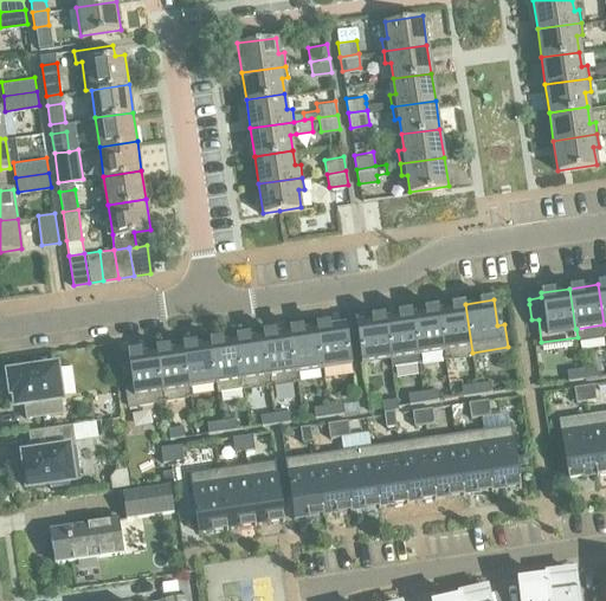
[(465,304),(438,308),(444,348),(445,356),(472,353),(465,304)]
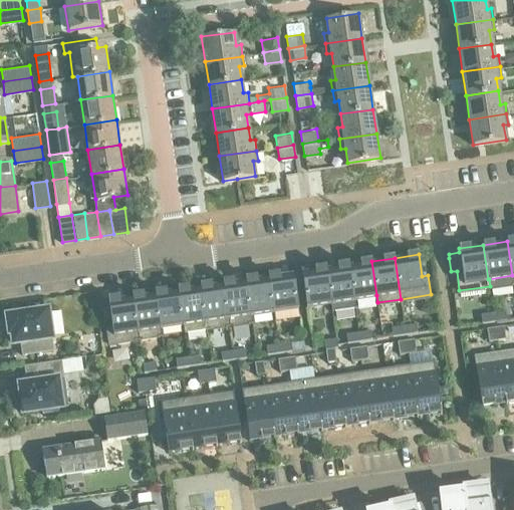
[(370,261),(348,264),(353,299),(376,295),(370,261)]
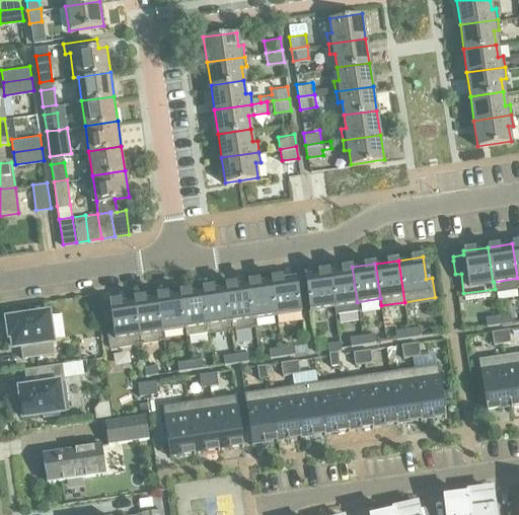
[(352,267),(328,271),(334,305),(335,312),(358,309),(357,302),(352,267)]
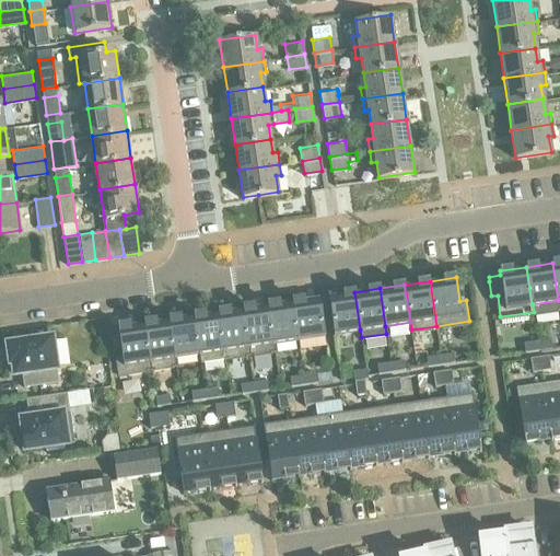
[(354,292),(328,296),(334,334),(360,329),(354,292)]
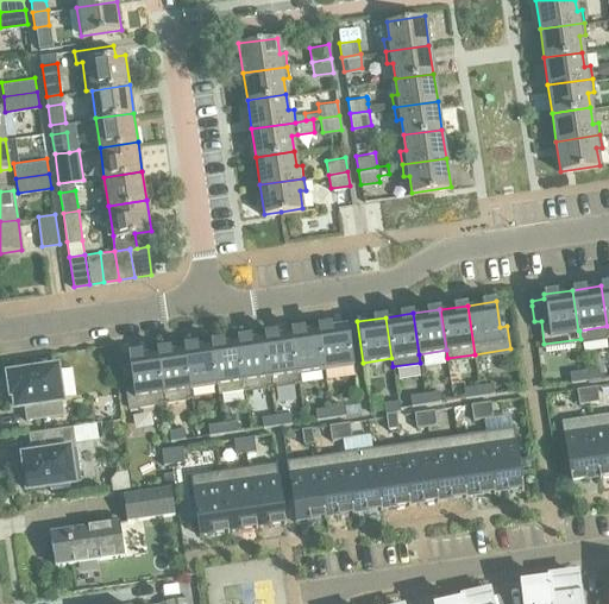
[(347,322),(320,327),(326,367),(355,363),(347,322)]
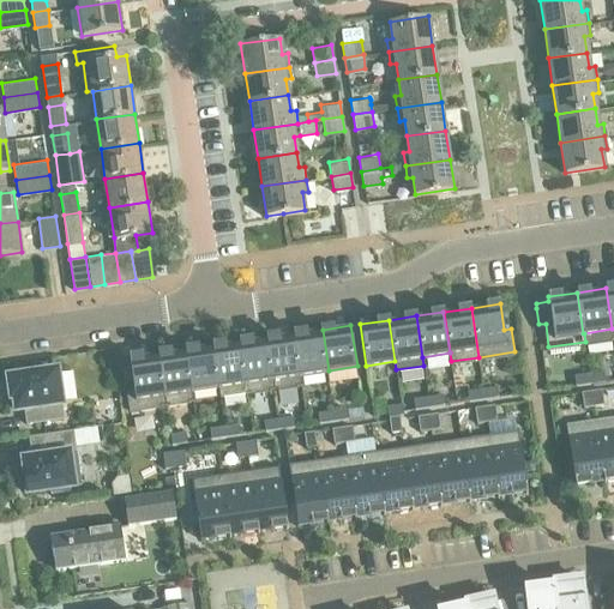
[(323,330),(295,333),(301,374),(329,371),(323,330)]
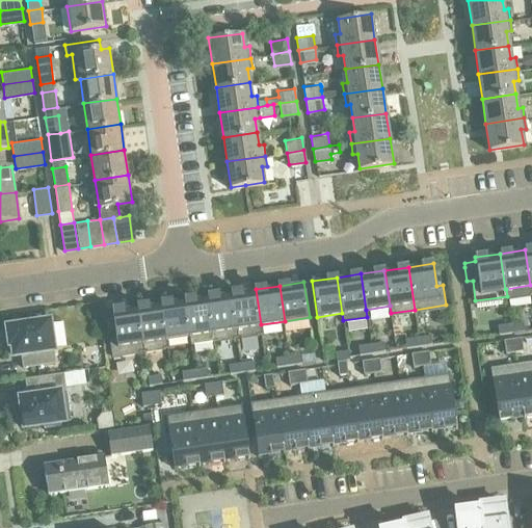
[(256,289),(232,293),(238,336),(262,332),(261,324),(256,289)]
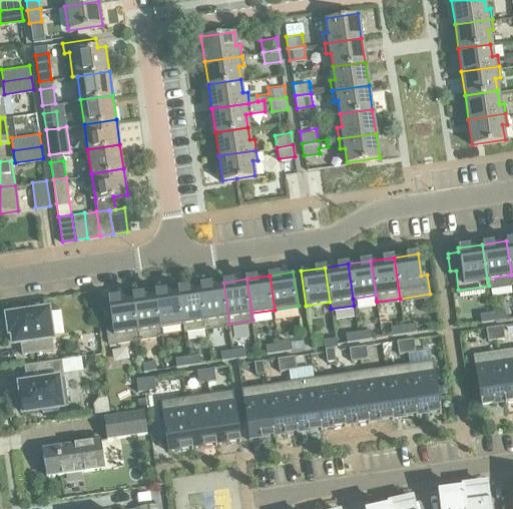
[(223,283),(200,286),(206,327),(229,324),(223,283)]
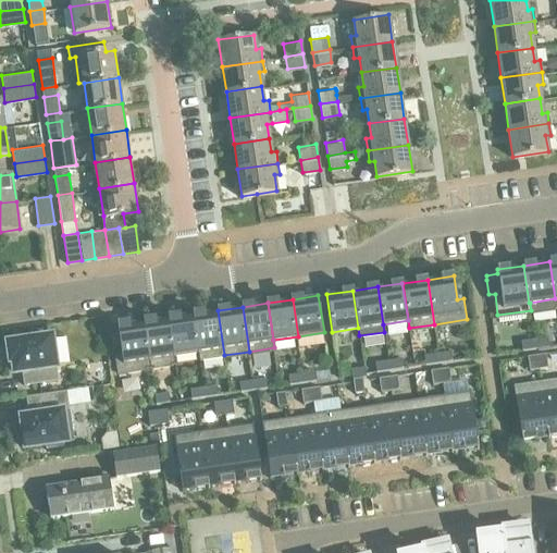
[(218,310),(193,314),(198,351),(199,359),(224,355),(218,310)]
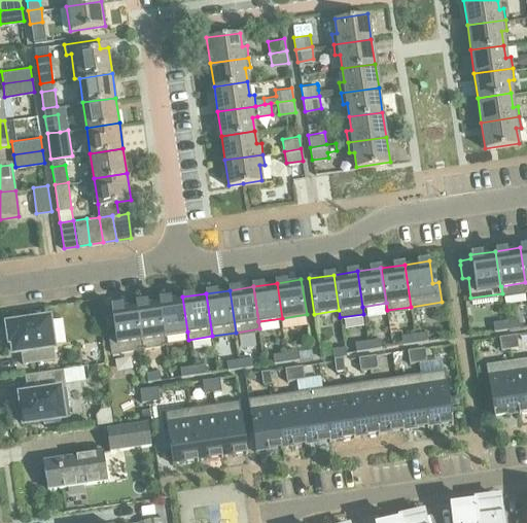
[(182,297),(159,301),(164,336),(166,336),(187,332),(182,297)]
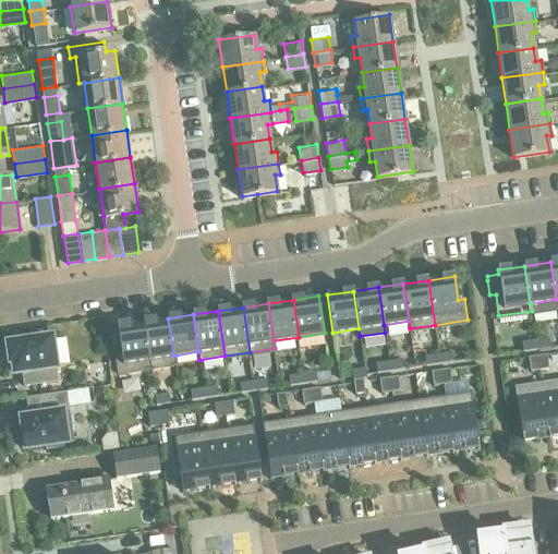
[(168,318),(143,322),(149,366),(177,363),(176,356),(173,356),(168,318)]
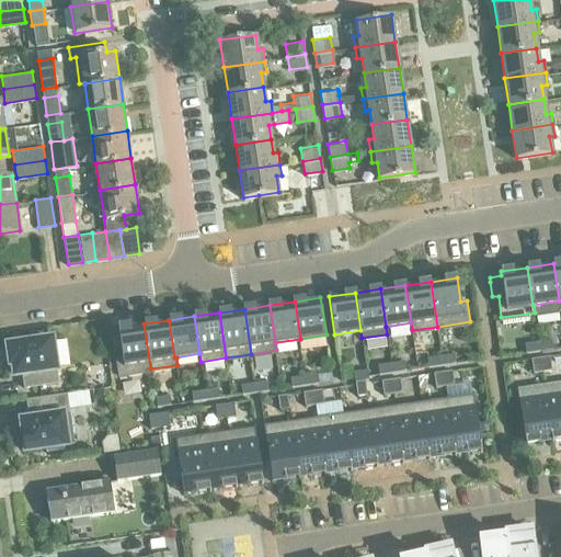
[(122,351),(115,352),(118,373),(150,368),(144,324),(118,327),(122,351)]
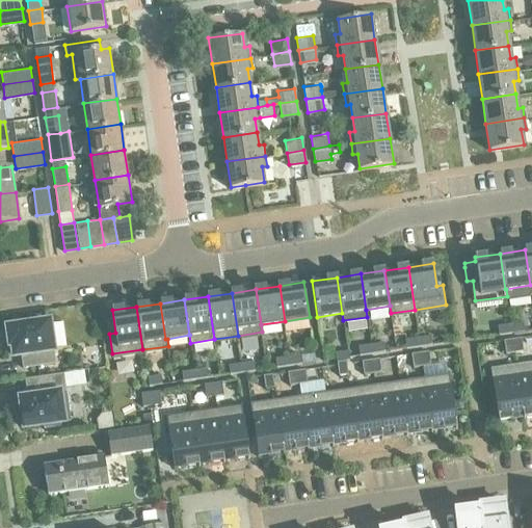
[(48,319),(7,325),(9,343),(12,342),(14,353),(21,352),(23,365),(54,361),(48,319)]
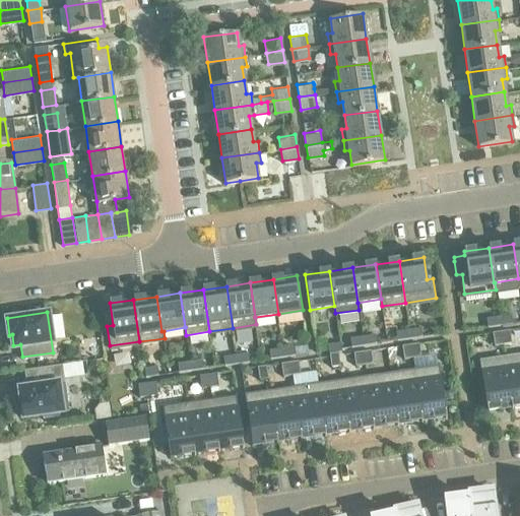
[(500,323),(513,321),(511,312),(499,314),(500,323)]
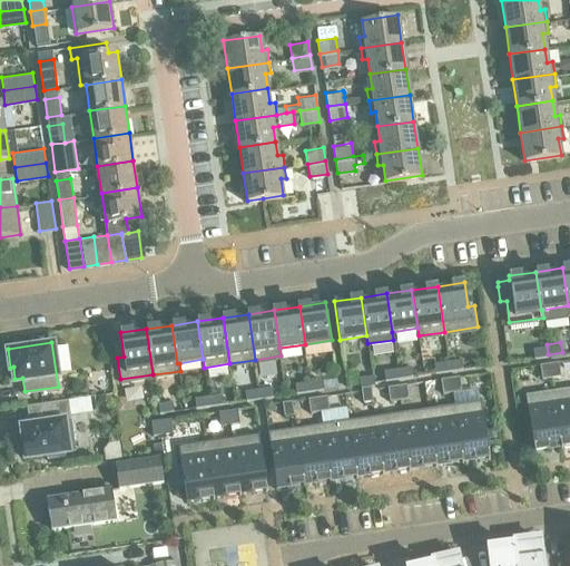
[(548,354),(547,344),(533,347),(534,357),(548,354)]
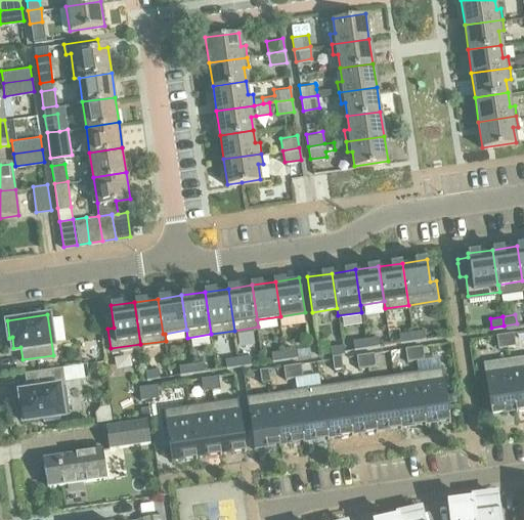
[(412,339),(426,337),(425,329),(411,330),(412,339)]
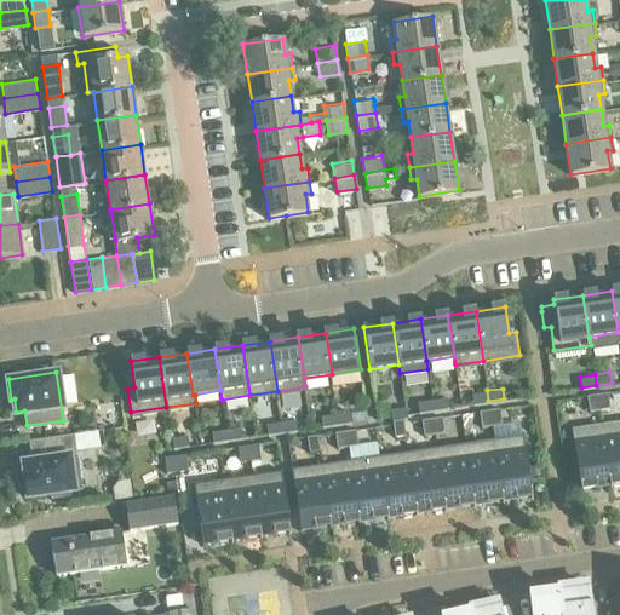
[(488,401),(487,390),(472,392),(474,403),(488,401)]
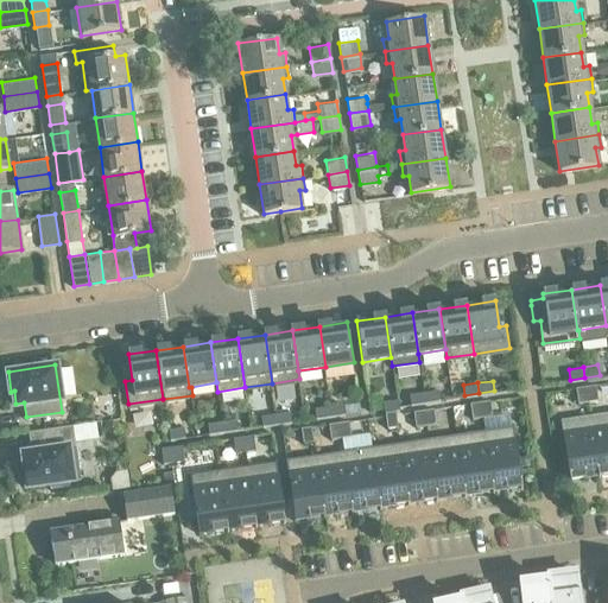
[(599,398),(596,383),(586,385),(588,400),(599,398)]
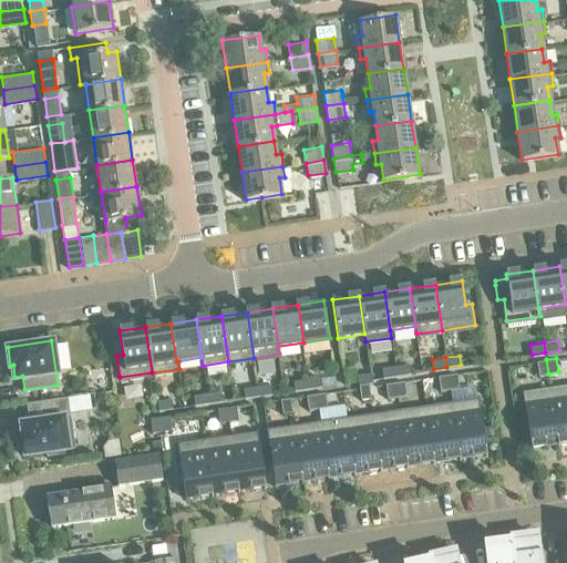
[(538,375),(548,374),(546,359),(537,360),(538,375)]
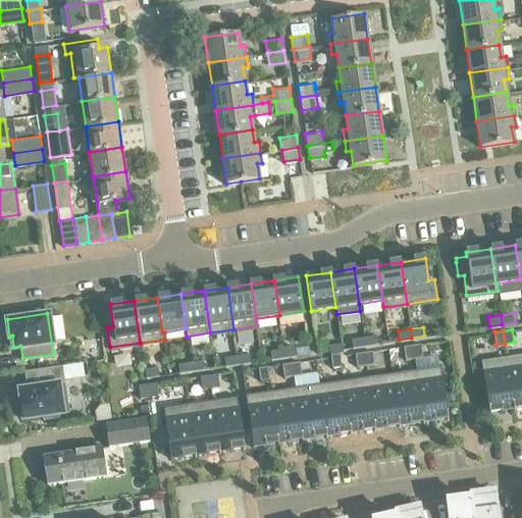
[(365,345),(378,343),(376,333),(364,335),(365,345)]
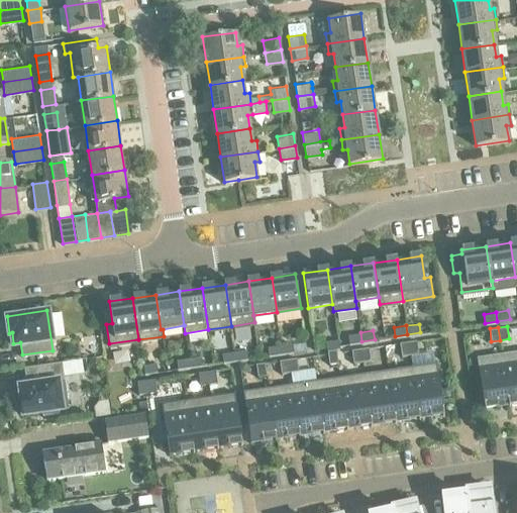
[(362,341),(360,332),(347,334),(349,343),(362,341)]
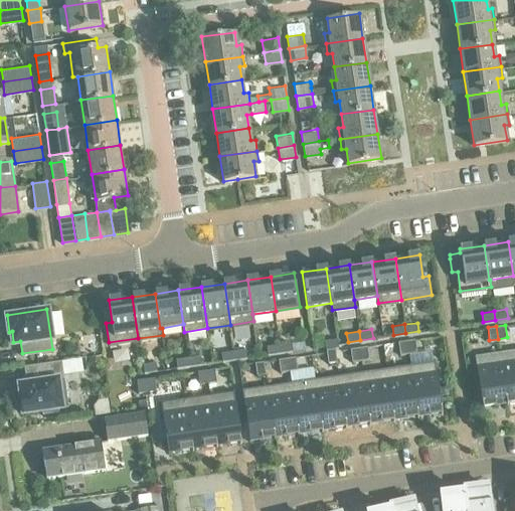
[(334,343),(338,343),(337,337),(324,339),(325,348),(326,348),(335,346),(334,343)]
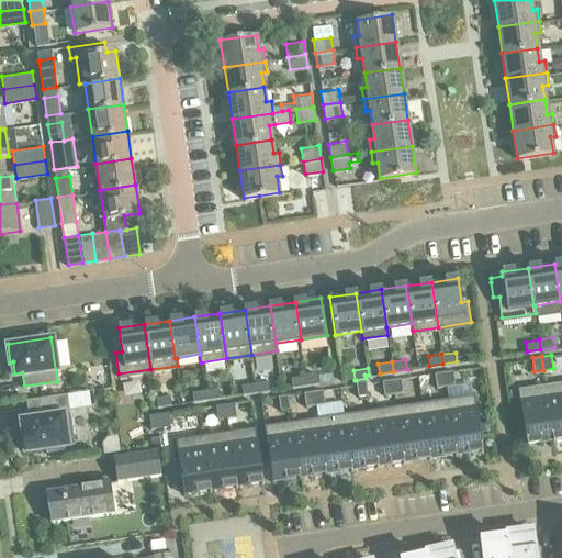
[(444,370),(446,383),(446,384),(456,383),(453,369),(444,370)]
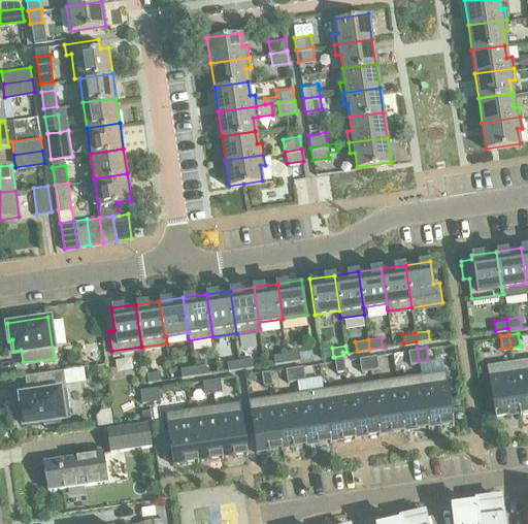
[(408,349),(409,360),(409,362),(419,361),(419,360),(417,348),(408,349)]
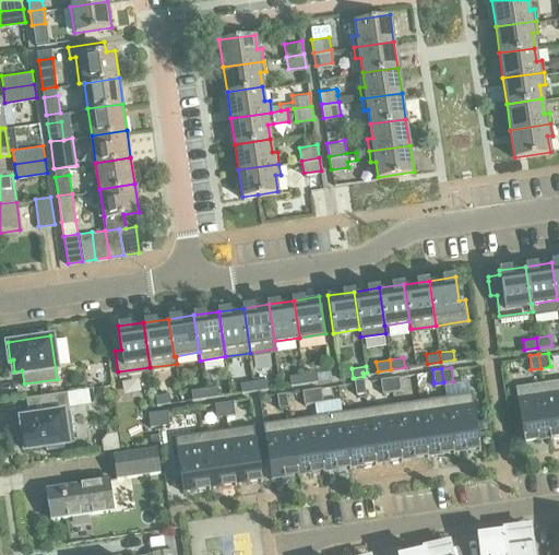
[(302,373),(304,381),(318,380),(316,370),(302,373)]
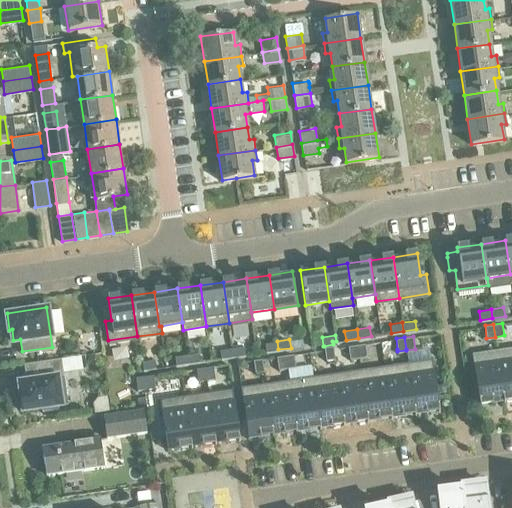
[(264,343),(265,349),(266,351),(278,349),(277,341),(264,343)]
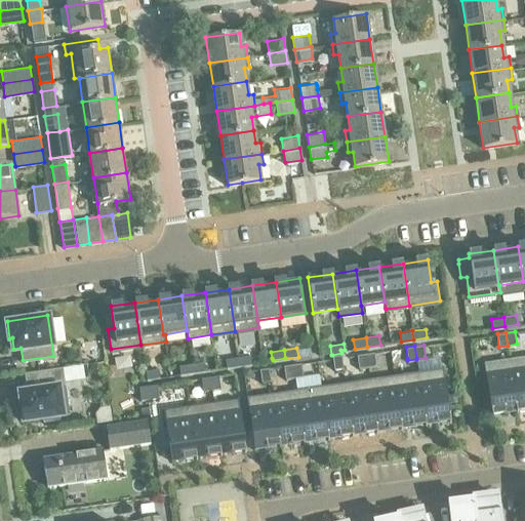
[(366,353),(368,366),(376,364),(374,352),(366,353)]
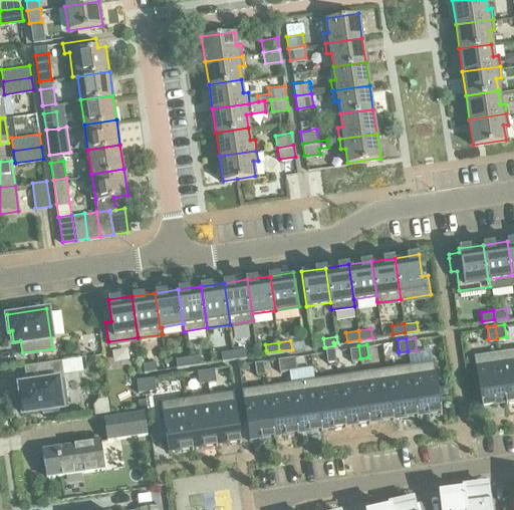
[(325,347),(325,350),(327,360),(336,359),(334,345),(325,347)]
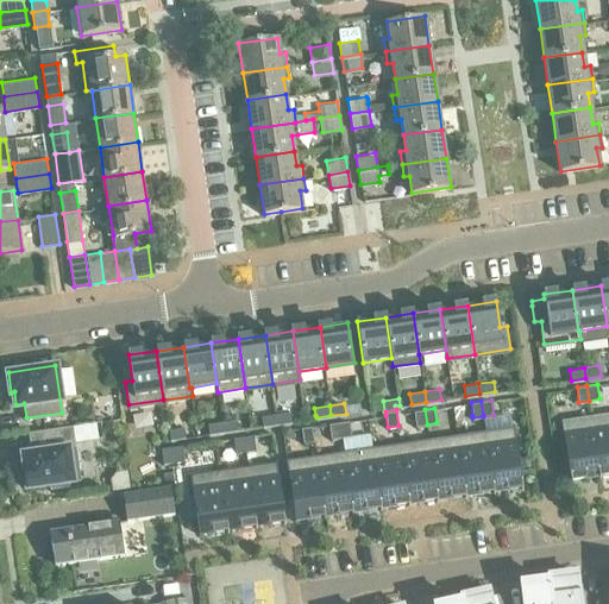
[(414,410),(415,415),(416,426),(427,425),(425,409),(414,410)]
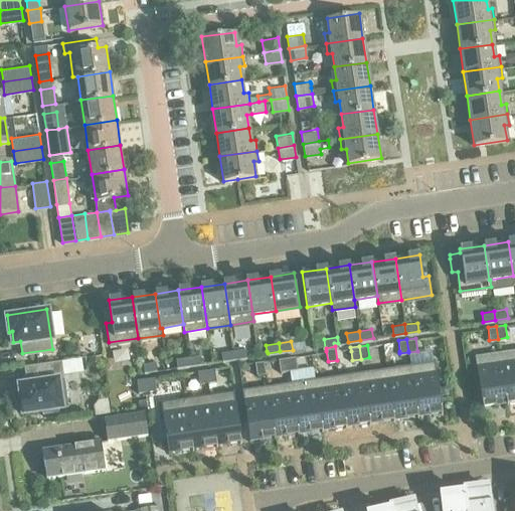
[(233,349),(234,358),(247,356),(246,347),(233,349)]
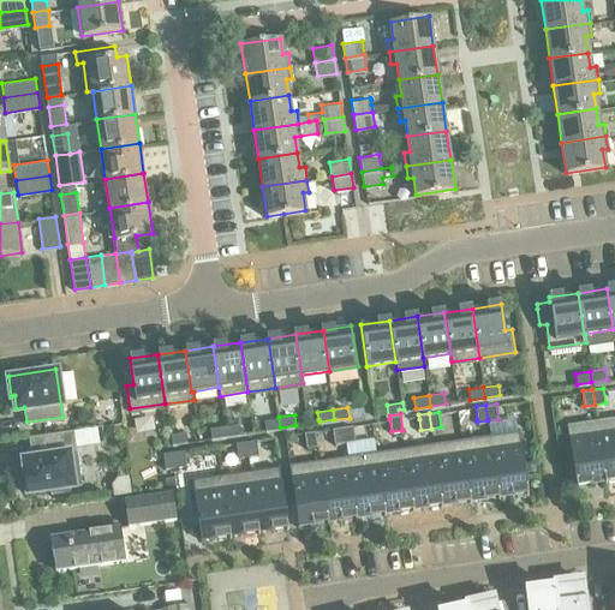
[(614,416),(597,418),(605,478),(614,477),(614,416)]
